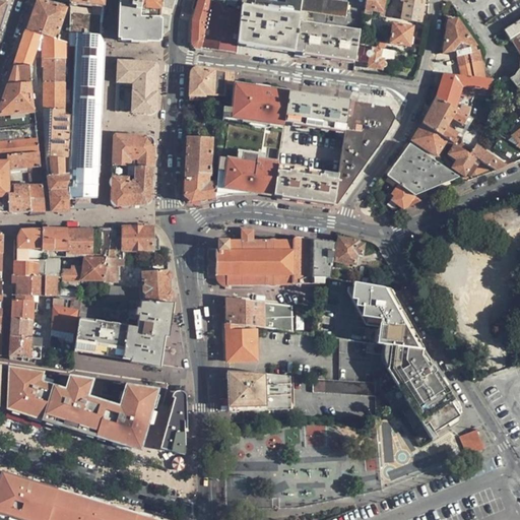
[(66,9),(41,0),(37,0),(36,5),(26,29),(56,39),(66,9)]
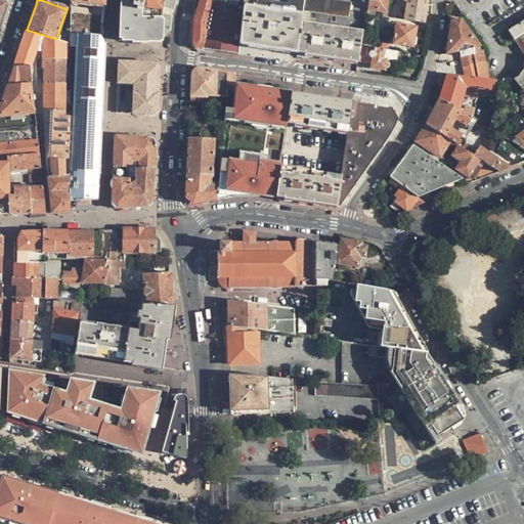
[(124,41),(155,43),(161,37),(162,17),(141,17),(141,0),(120,0),(119,36),(124,41)]
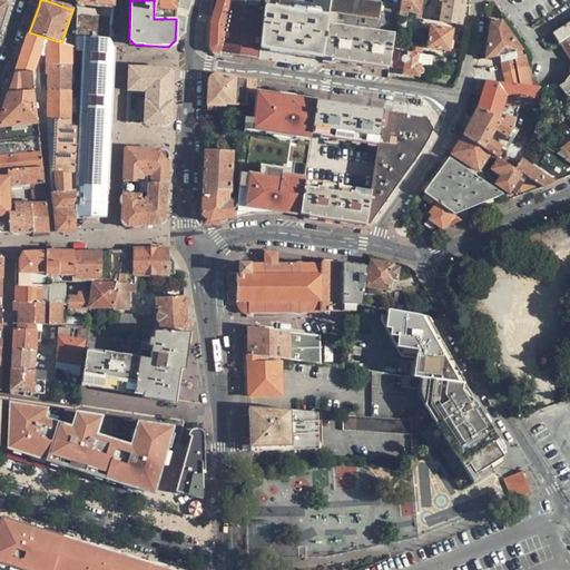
[(154,0),(154,19),(176,19),(176,0),(154,0)]
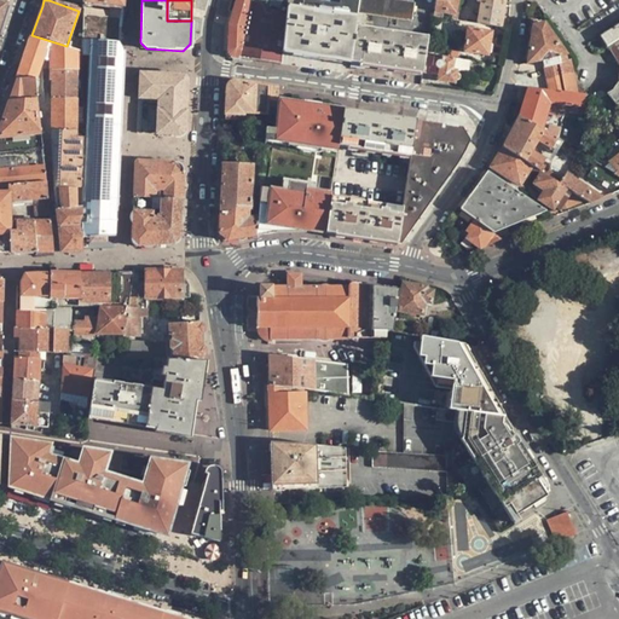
[(281,64),(282,52),(287,16),(287,15),(248,0),(235,0),(235,5),(233,7),(249,13),(239,53),(238,57),(281,64)]
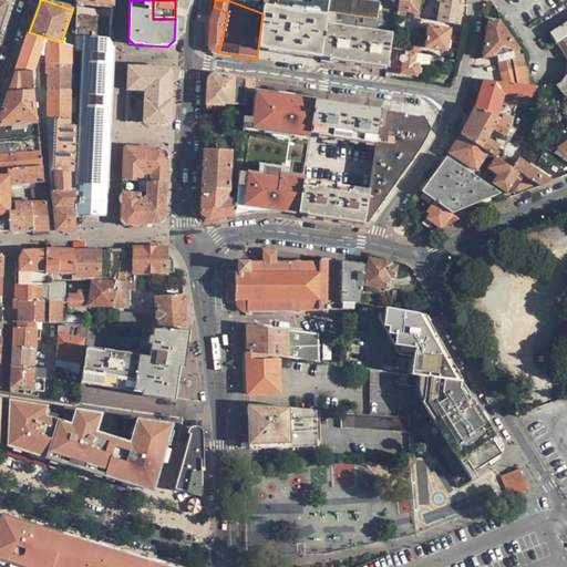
[(227,0),(263,13),(263,7),(263,0),(227,0)]
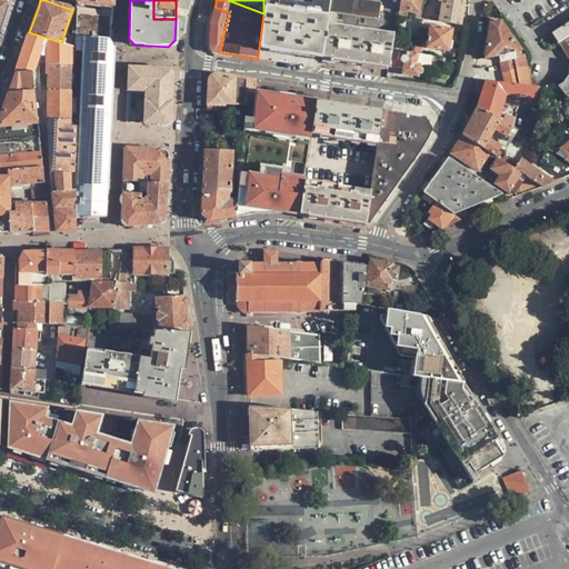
[(322,57),(327,25),(328,16),(329,12),(330,0),(313,0),(313,5),(280,0),(279,0),(278,8),(263,7),(263,13),(263,15),(259,48),(322,57)]
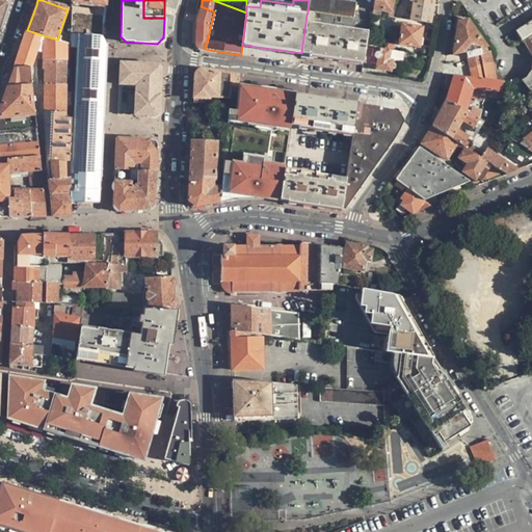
[(336,0),(309,0),(308,11),(354,19),(356,3),(336,0)]
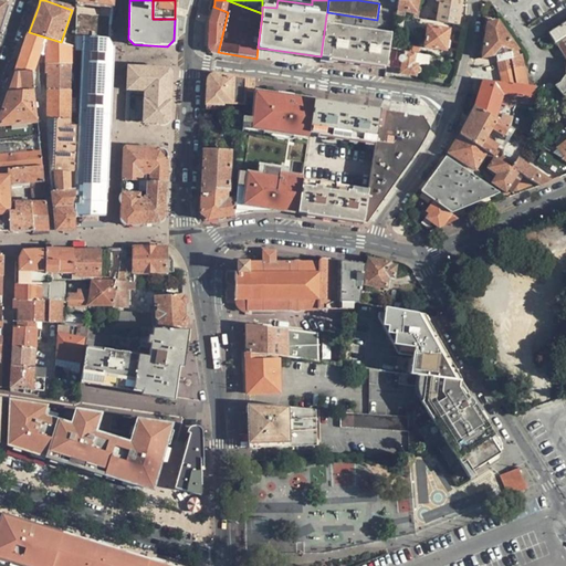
[(397,0),(396,9),(413,11),(412,18),(418,19),(420,11),(416,11),(418,0),(397,0)]
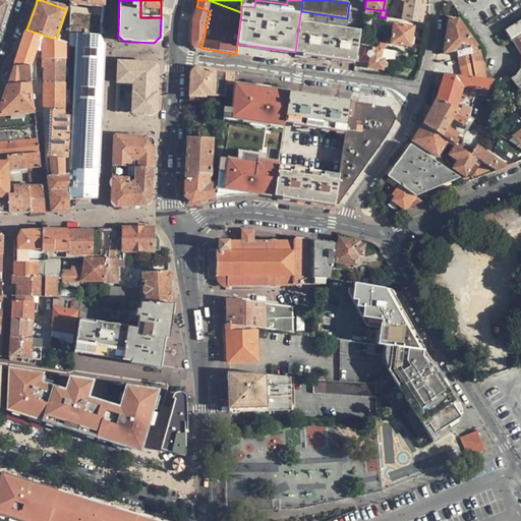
[(424,0),(401,0),(401,2),(404,2),(402,19),(421,23),(424,0)]
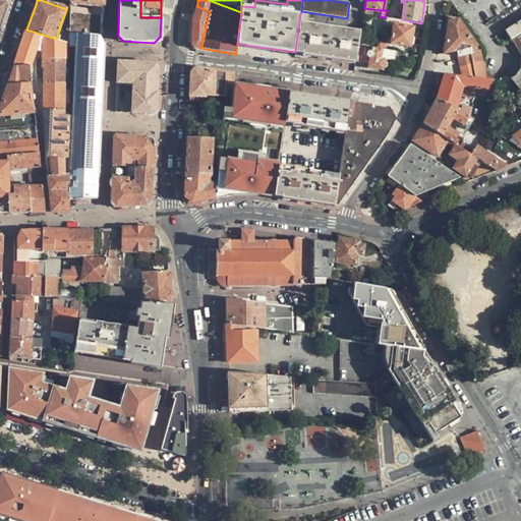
[(195,47),(200,48),(201,45),(210,11),(196,6),(192,20),(191,43),(192,46),(194,47),(195,47)]
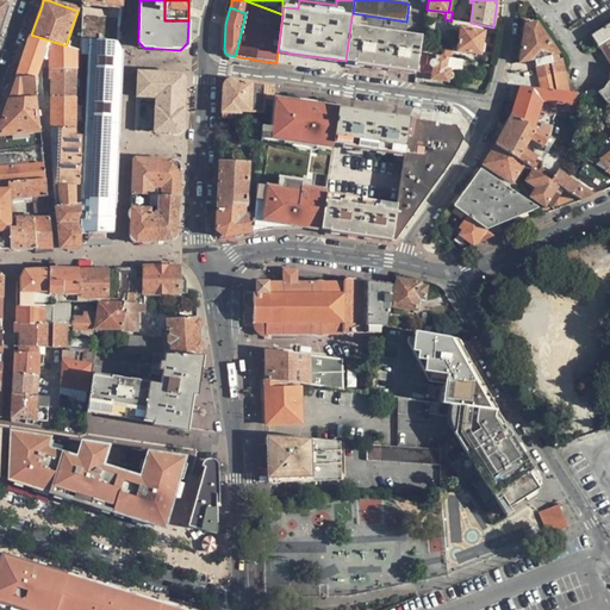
[(81,8),(82,39),(117,42),(118,13),(81,8)]
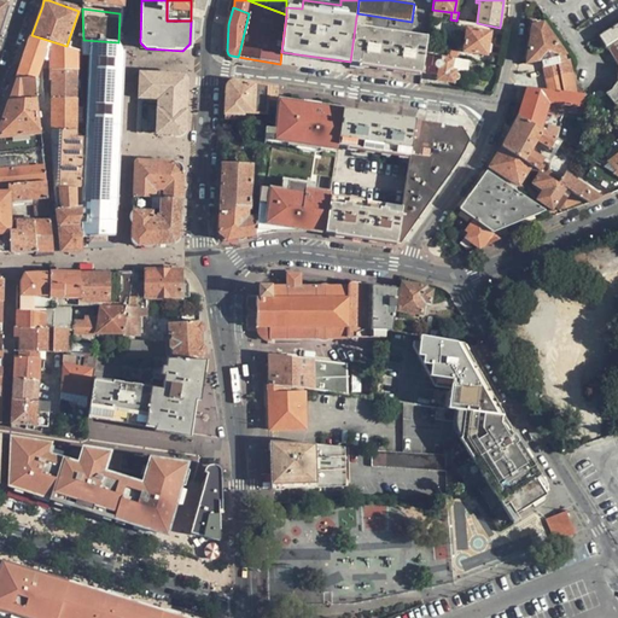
[(578,83),(576,79),(572,73),(570,60),(567,60),(566,56),(538,17),(532,18),(526,63),(529,74),(543,70),(546,82),(581,87),(578,83)]
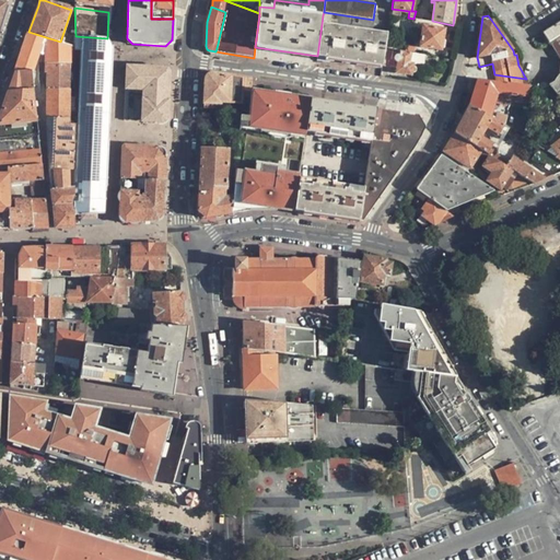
[(559,21),(544,32),(559,58),(559,21)]
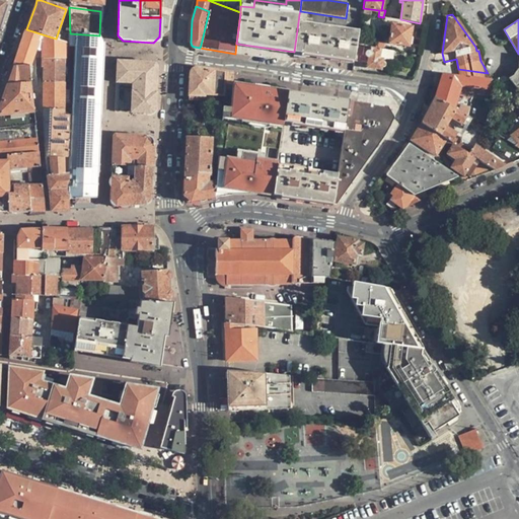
[(358,30),(298,22),(294,52),(340,59),(354,61),(358,30)]
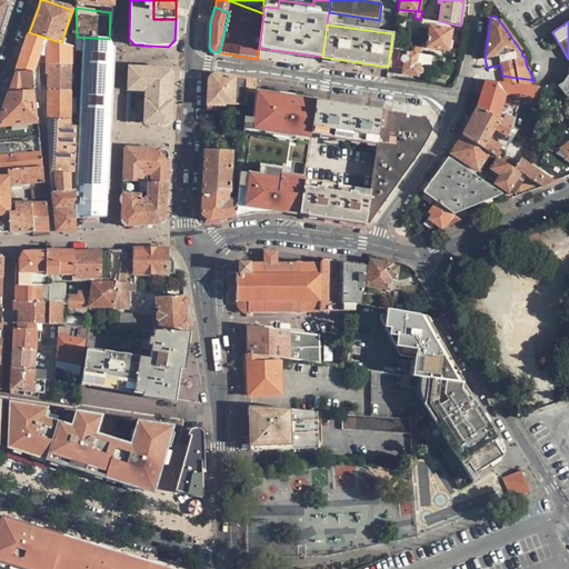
[(427,47),(448,50),(448,48),(450,48),(451,41),(449,40),(451,29),(430,26),(428,28),(427,30),(429,32),(427,47)]
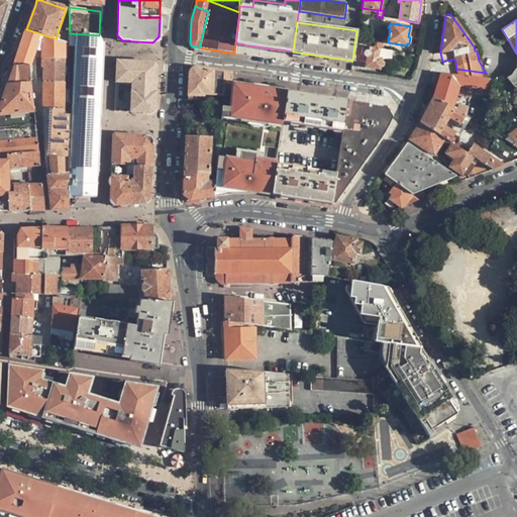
[(64,41),(56,38),(26,29),(14,66),(29,65),(30,64),(35,48),(41,49),(41,59),(64,59),(64,41)]
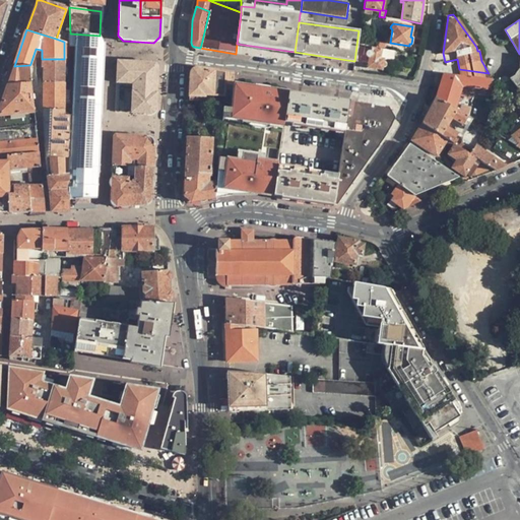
[(74,47),(71,116),(70,157),(69,173),(69,184),(69,200),(75,199),(90,198),(96,198),(104,43),(100,36),(70,34),(69,47),(74,47)]
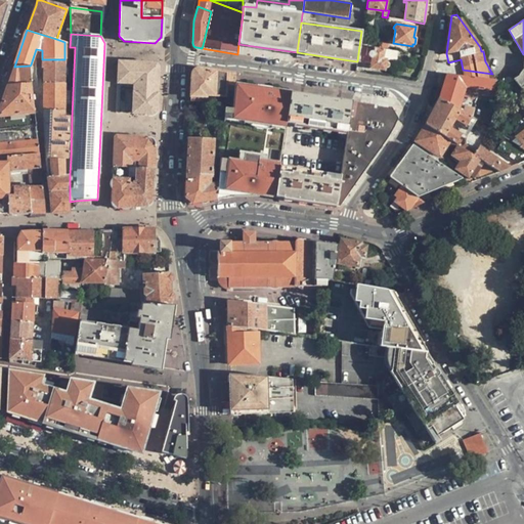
[(385,71),(387,59),(383,58),(385,49),(364,45),(360,45),(358,61),(370,63),(370,69),(385,71)]
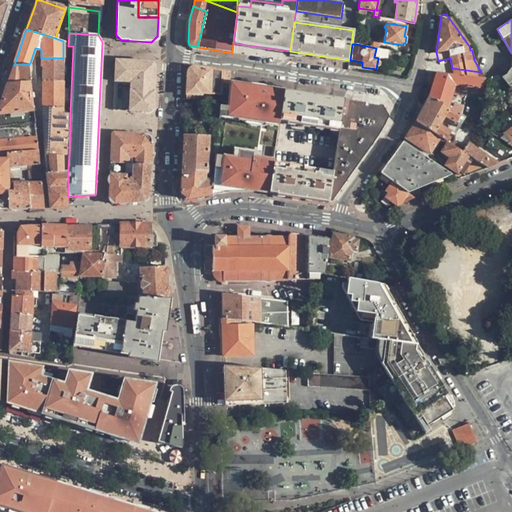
[(511,57),(511,67),(505,75),(501,77),(511,89),(511,57)]
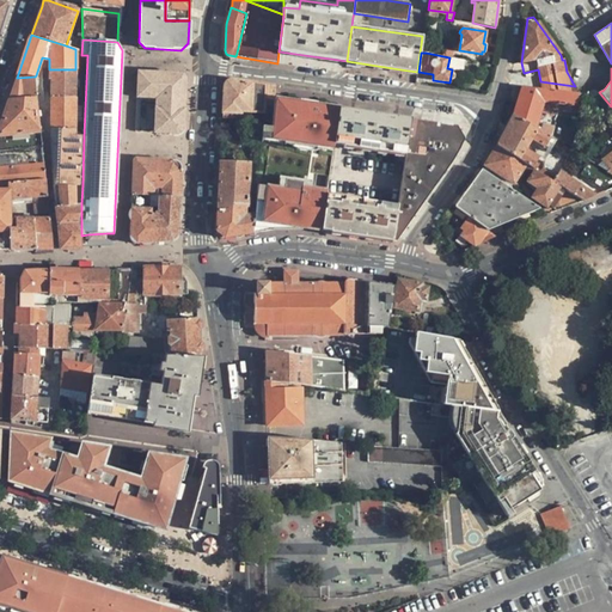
[(75,69),(49,69),(41,69),(42,90),(43,90),(51,90),(51,97),(75,97),(75,69)]
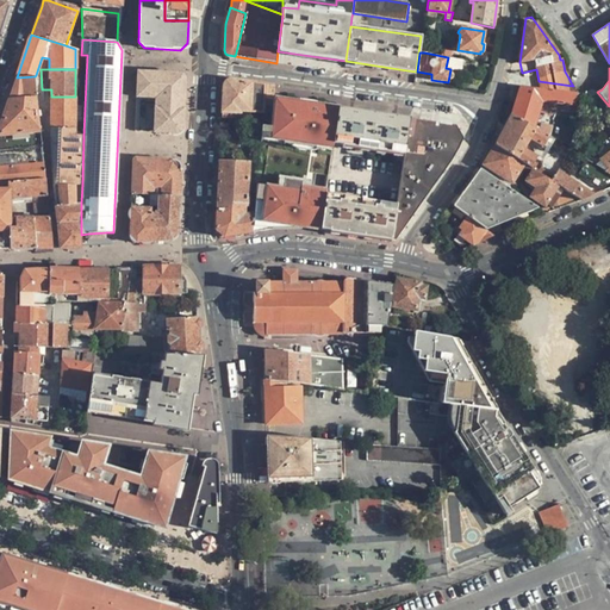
[(155,117),(154,132),(175,134),(178,132),(181,131),(182,129),(184,126),(185,79),(185,76),(182,74),(181,74),(137,72),(136,98),(148,98),(148,101),(155,101),(155,117)]
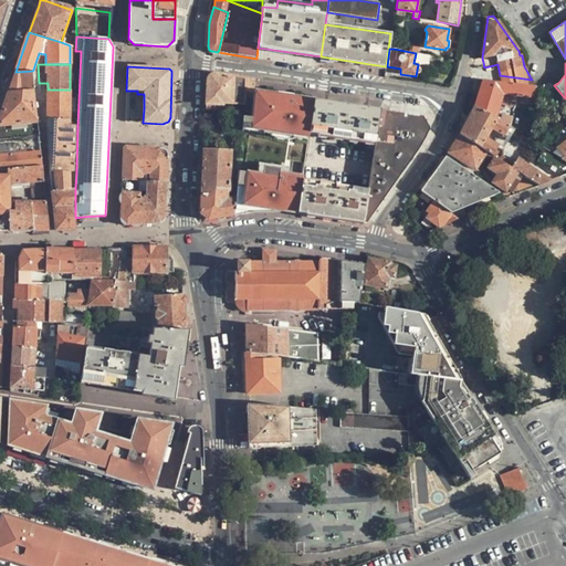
[(478,73),(477,79),(483,80),(533,86),(533,81),(532,80),(500,75),(478,73)]
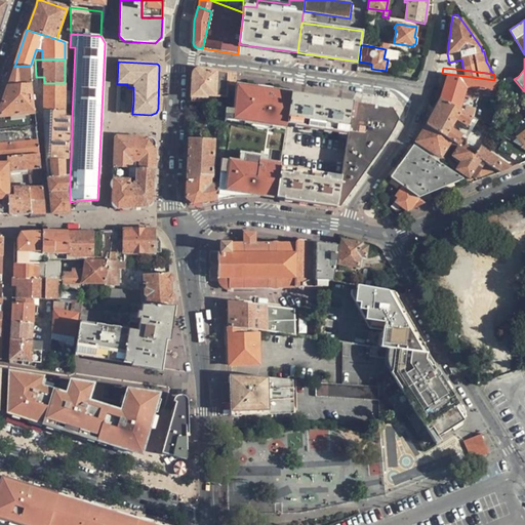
[(236,85),(237,75),(199,69),(197,69),(195,70),(194,70),(192,74),(191,96),(207,97),(207,96),(235,97),(236,85)]
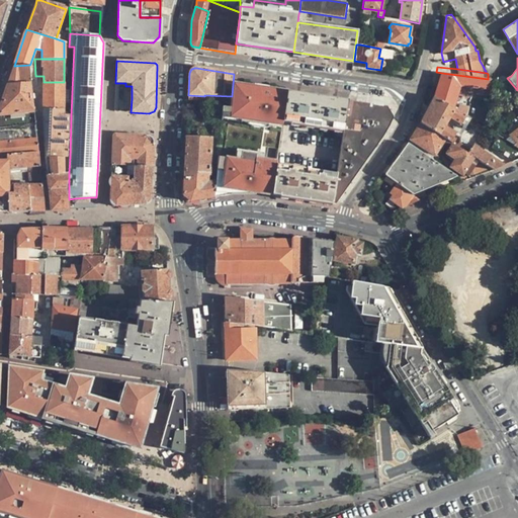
[(488,79),(442,73),(435,97),(465,115),(472,87),(477,87),(476,92),(478,92),(477,95),(489,96),(488,79)]
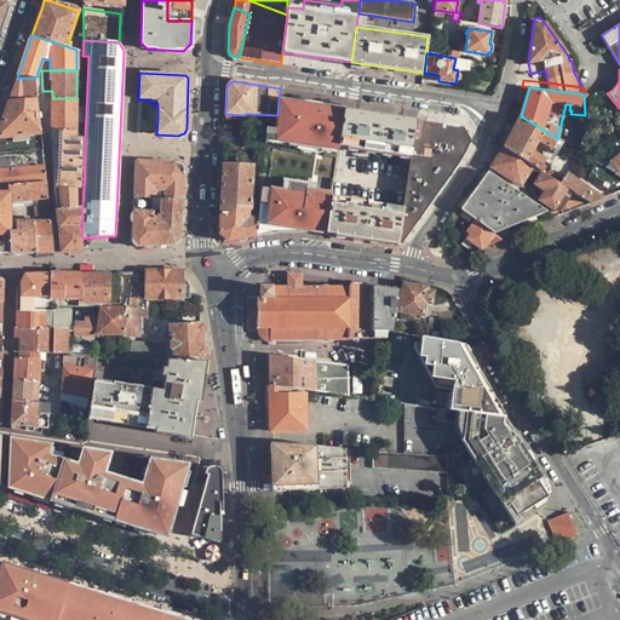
[(0,137),(41,133),(41,131),(40,125),(38,98),(10,101),(0,127),(0,137)]
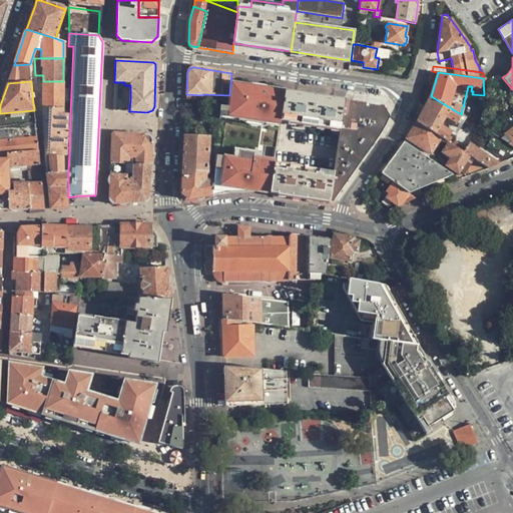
[(64,88),(63,81),(43,81),(43,86),(43,108),(64,108),(64,101),(64,88)]
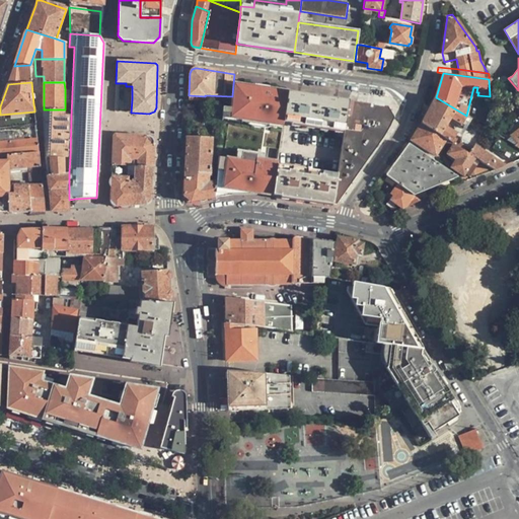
[(288,92),(233,84),(230,116),(240,118),(247,121),(261,123),(266,123),(272,122),(283,122),(288,92)]
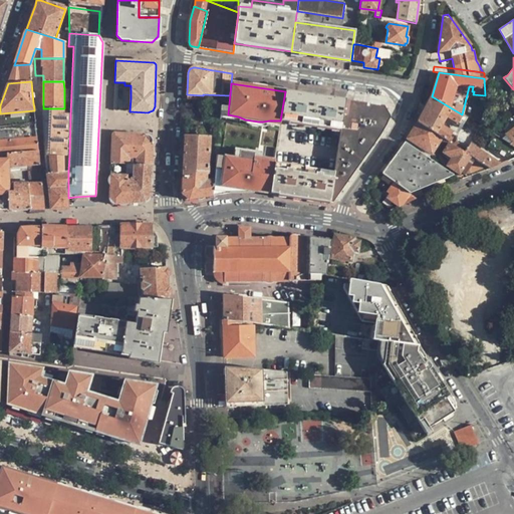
[(122,98),(131,98),(131,85),(124,85),(123,85),(122,98)]
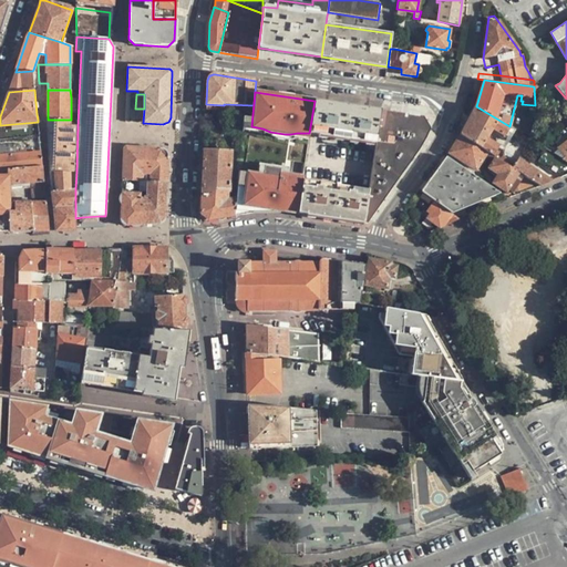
[(375,143),(380,110),(315,101),(309,133),(375,143)]
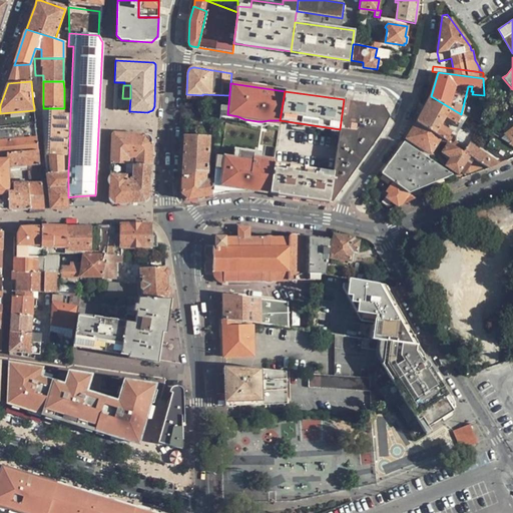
[(417,122),(440,137),(443,139),(446,140),(451,132),(440,125),(445,116),(456,123),(461,114),(431,96),(417,122)]
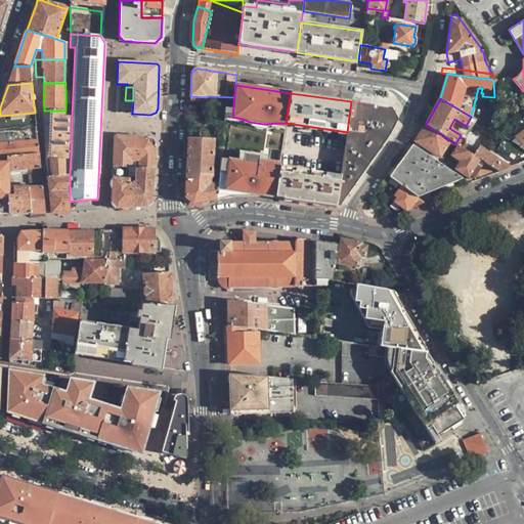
[(397,119),(391,107),(351,101),(347,132),(341,175),(336,206),(339,206),(382,146),(391,132),(394,126),(397,119)]
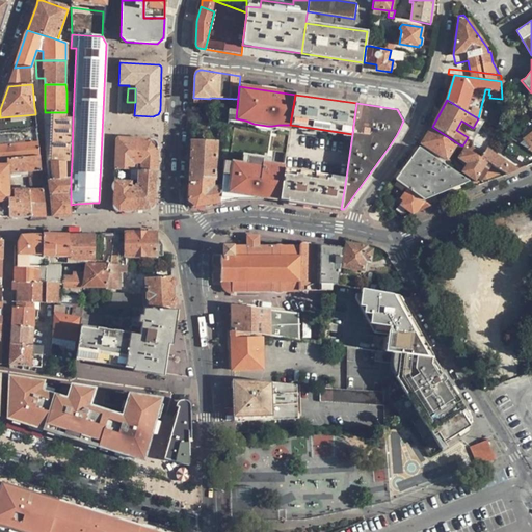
[(45,112),(47,161),(70,161),(71,120),(71,118),(65,118),(67,112),(45,112)]
